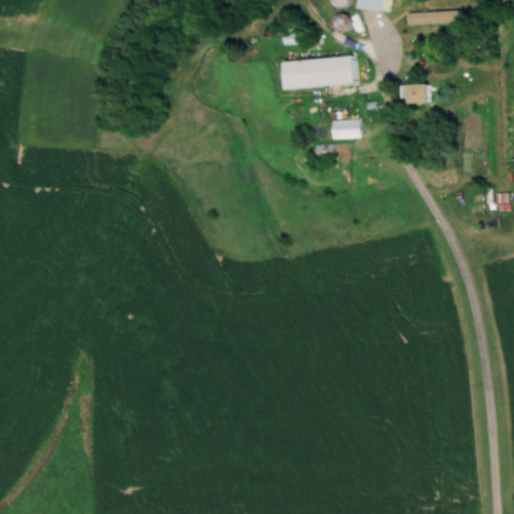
[(227,0),(230,8),(247,2),(246,0),(227,0)]
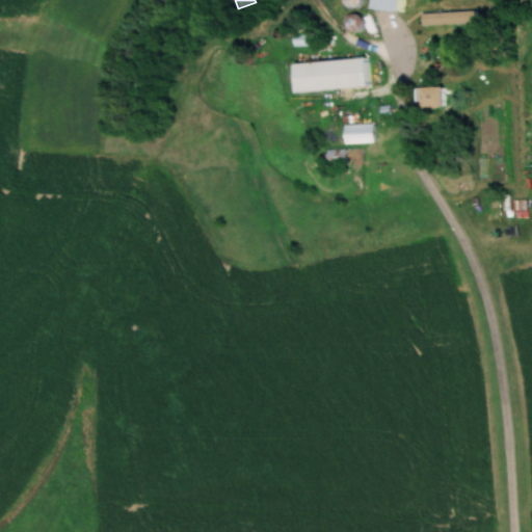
[(402,0),(368,0),(367,8),(401,11),(402,0)]
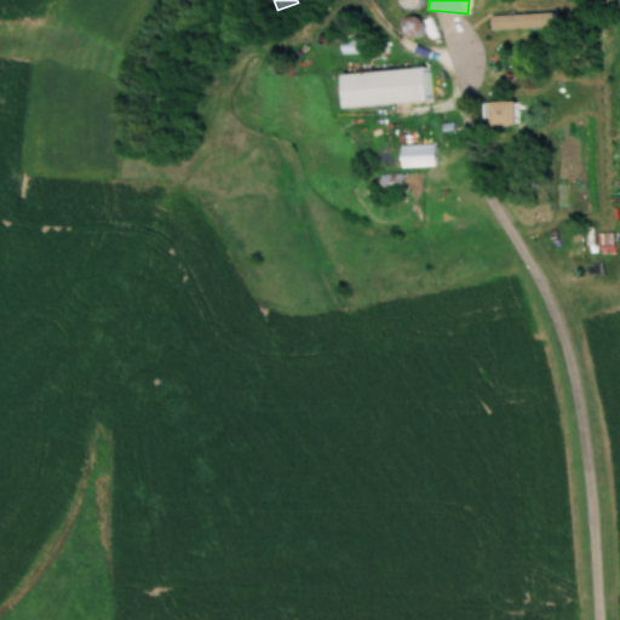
[(552,12),(487,15),(488,29),(554,27),(552,12)]
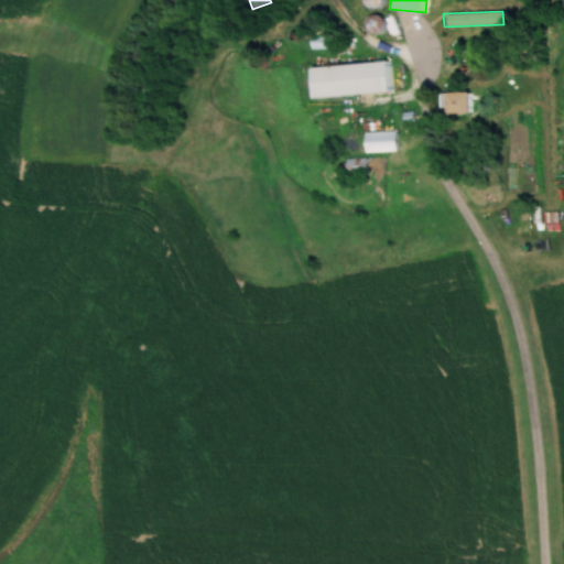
[(364,18),(364,32),(380,32),(380,18),(364,18)]
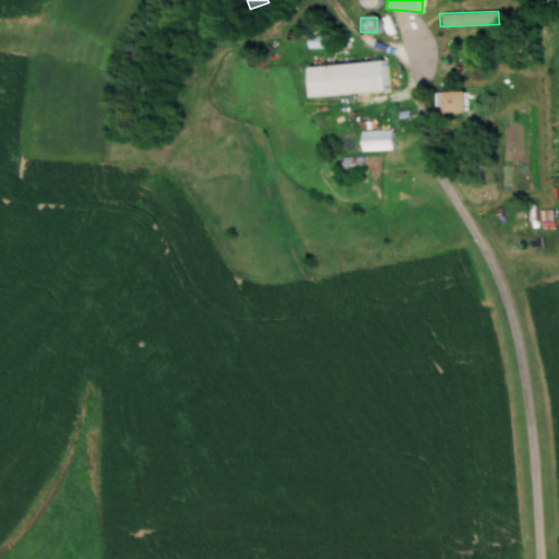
[(324,22),(304,22),(304,48),(324,48),(324,22)]
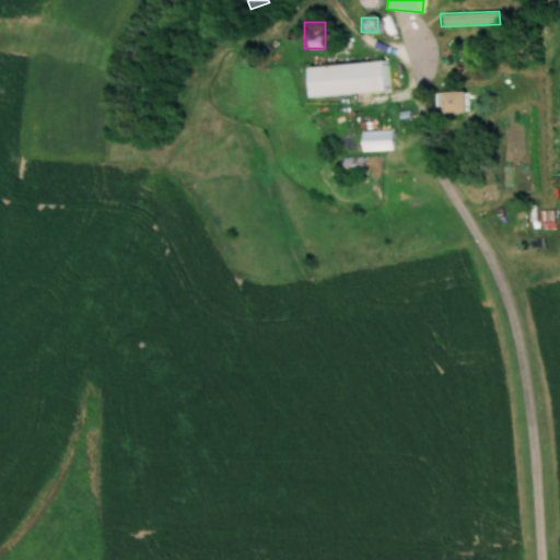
[(304,66),(306,96),(387,92),(385,60),(304,66)]
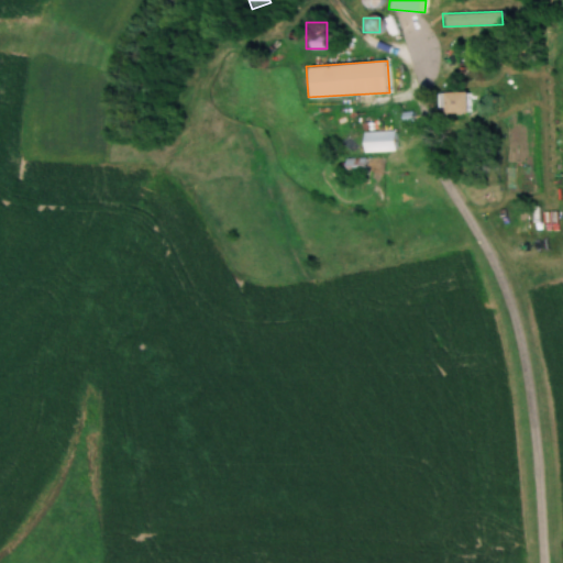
[(437,91),(437,112),(468,112),(468,91),(437,91)]
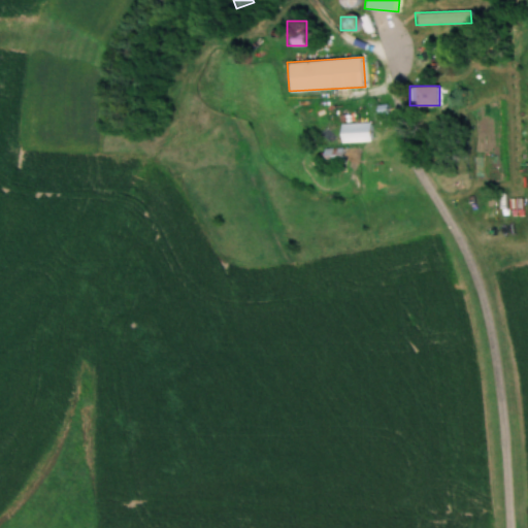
[(369,142),(369,123),(338,123),(338,142),(369,142)]
